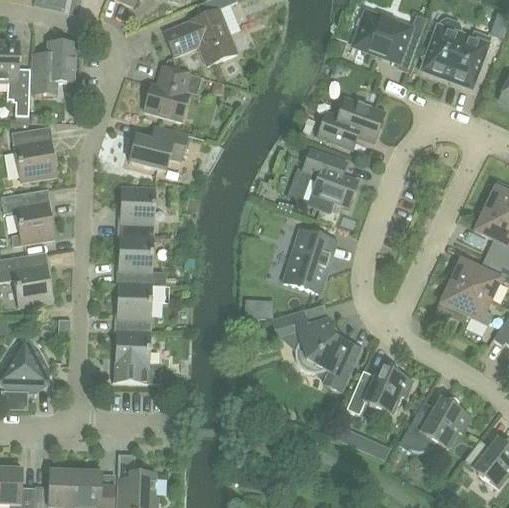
[(239,1),(238,0),(209,0),(199,4),(203,15),(190,21),(165,31),(175,56),(200,46),(208,65),(239,53),(221,8),(239,1)]
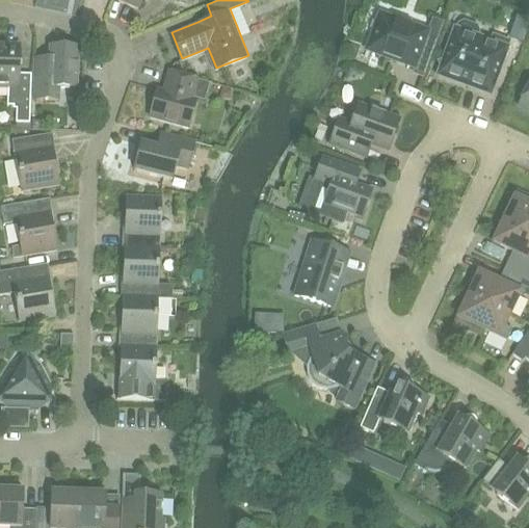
[(382,12),(369,47),(416,64),(429,29),(382,12)]
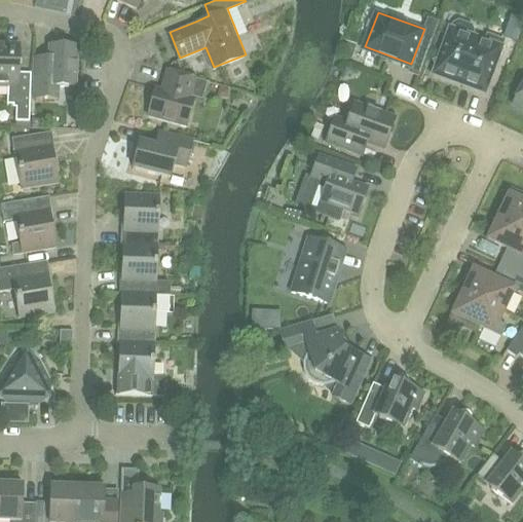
[(435,72),(486,90),(506,38),(489,33),(487,38),(474,34),(476,29),(473,24),(460,19),(455,21),(453,26),(452,26),(441,56),(436,59),(438,64),(435,72)]
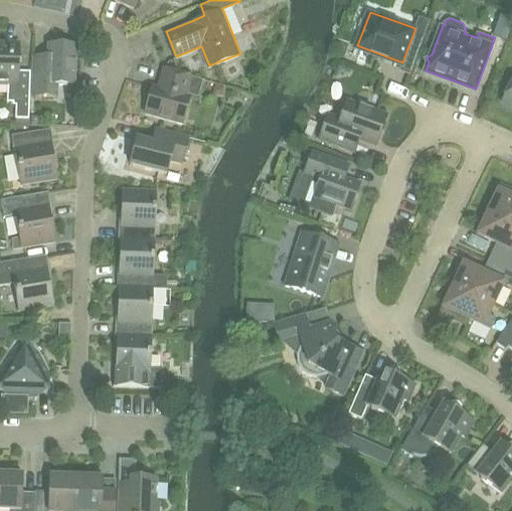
[(30,117),(32,69),(20,68),(20,41),(0,40),(0,80),(9,81),(9,100),(14,100),(17,103),(17,116),(30,117)]
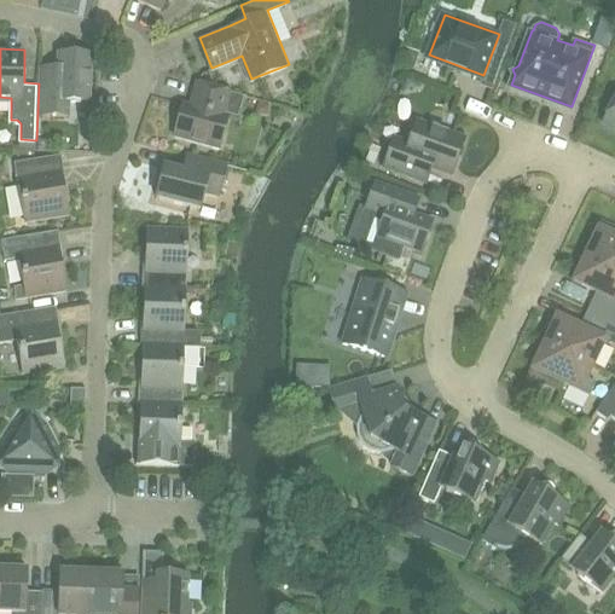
[(42,84),(41,113),(69,114),(70,98),(91,99),(92,52),(61,51),(61,64),(42,64),(42,84)]
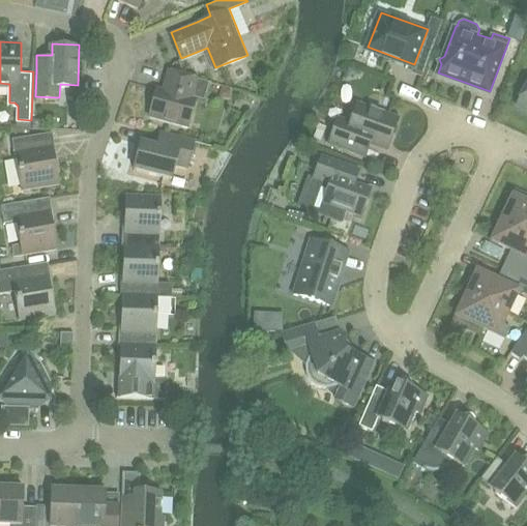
[(193,96),(198,77),(170,68),(165,88),(158,87),(150,115),(188,125),(197,97),(193,96)]
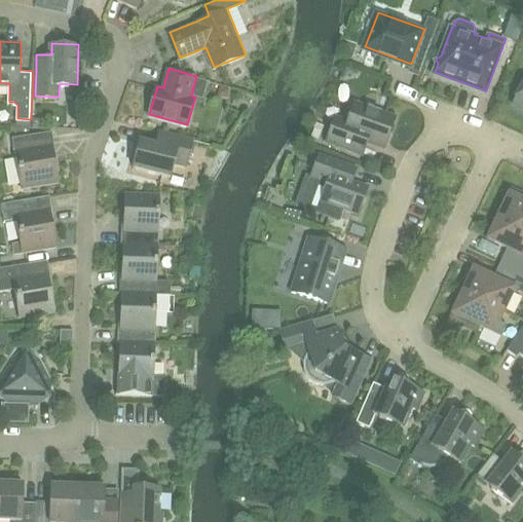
[(231,87),(222,85),(220,94),(229,97),(231,87)]
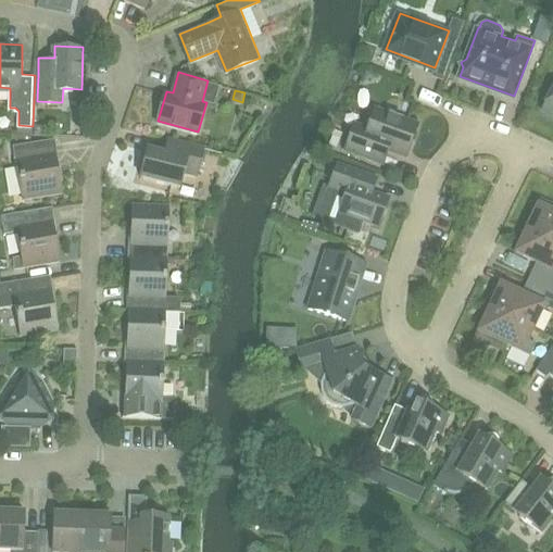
[(356,120),(347,148),(386,162),(391,148),(407,154),(419,123),(377,108),(371,125),(356,120)]
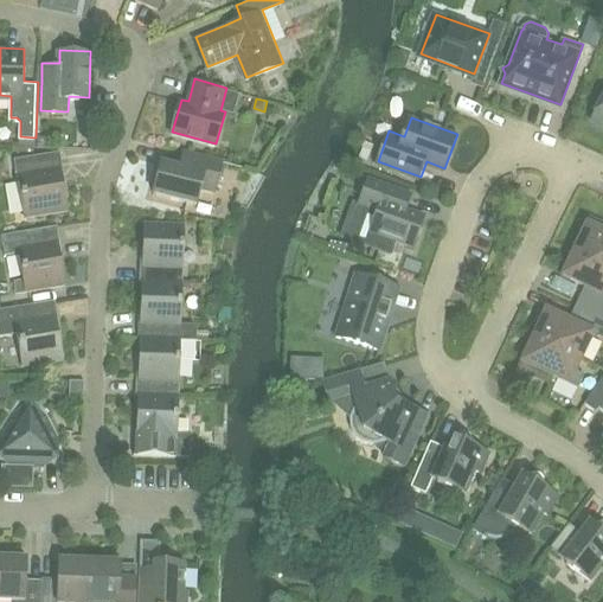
[(68,207),(58,149),(15,157),(18,174),(20,174),(26,215),(68,207)]
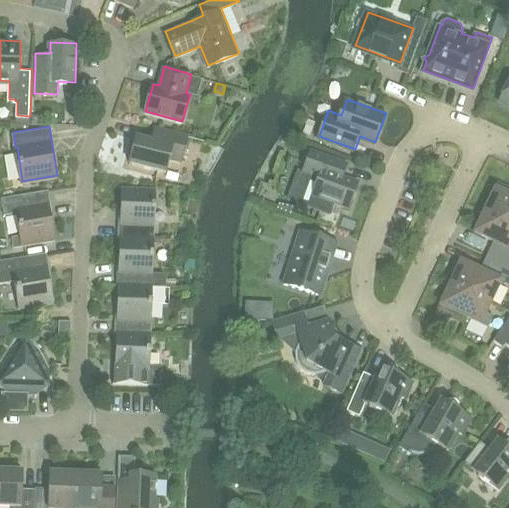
[(183,160),(189,134),(171,129),(168,143),(137,135),(131,161),(167,170),(170,157),(183,160)]
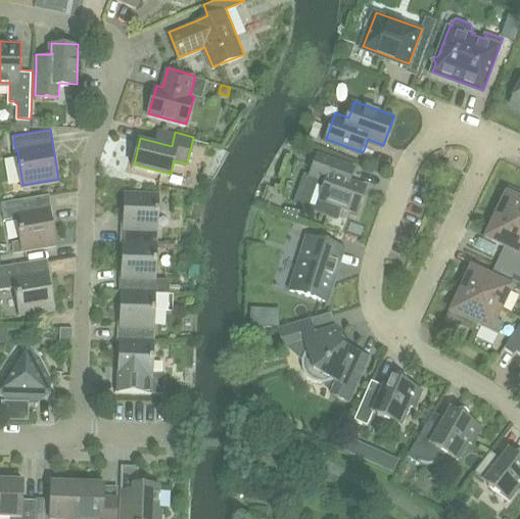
[(3,149),(6,176),(15,175),(12,148),(3,149)]
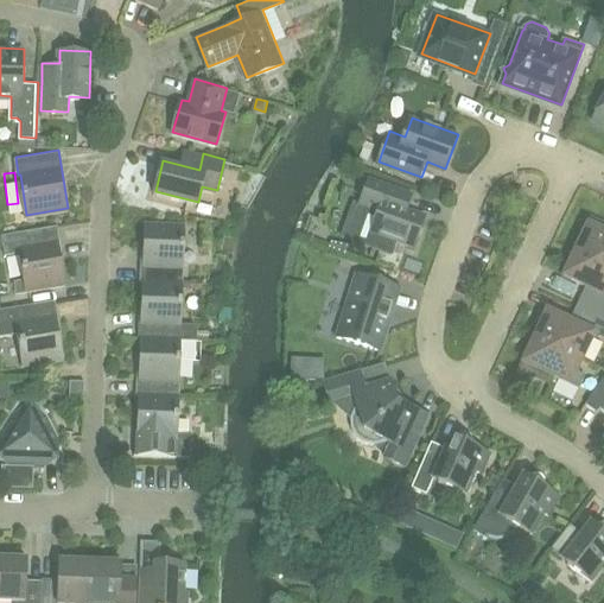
[(398,239),(415,246),(427,214),(402,205),(400,201),(405,189),(370,177),(361,204),(368,207),(356,239),(393,252),(398,239)]
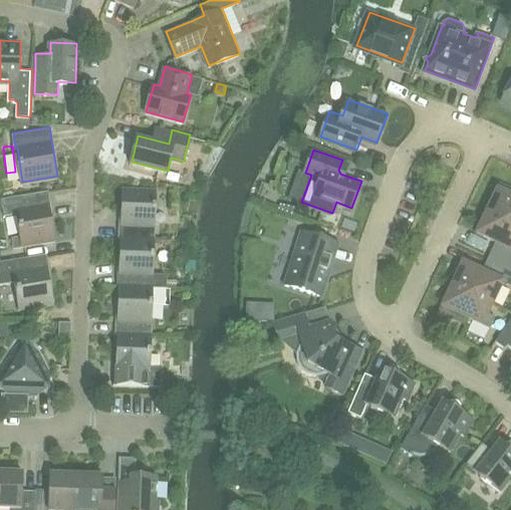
[(489,210),(510,221),(510,188),(502,184),(489,210)]
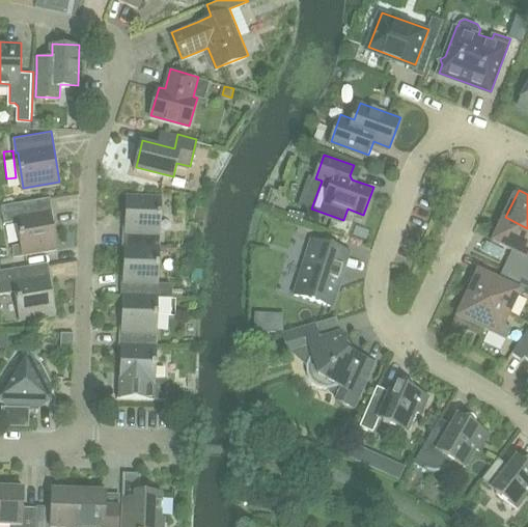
[(126,245),(160,246),(162,195),(128,194),(126,245)]
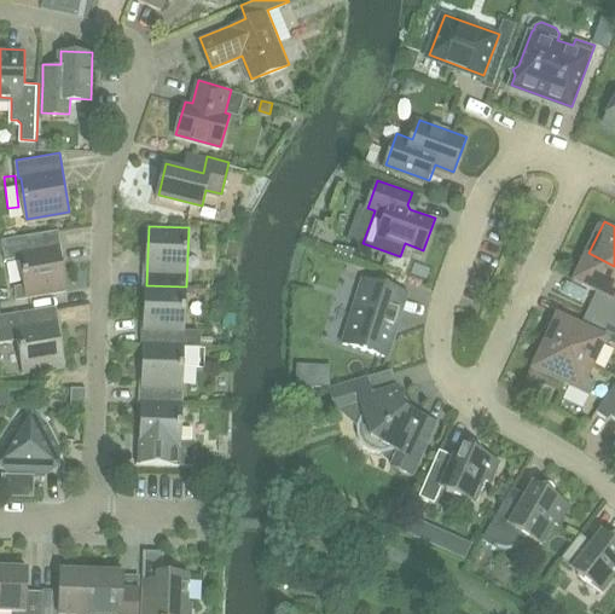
[(67,288),(57,229),(4,237),(6,258),(21,256),(25,283),(16,284),(18,296),(67,288)]
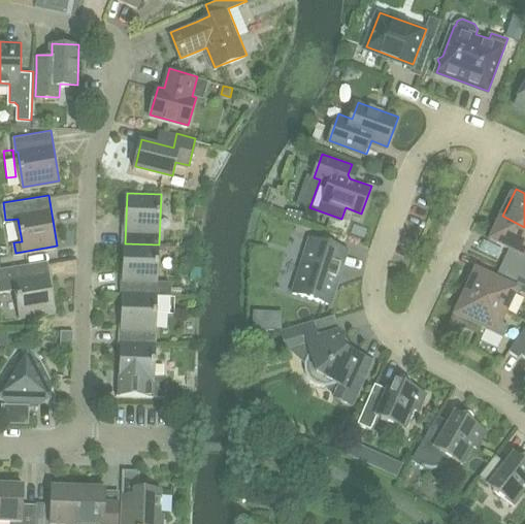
[(524,227),(502,216),(492,238),(516,249),(510,260),(524,267),(524,227)]
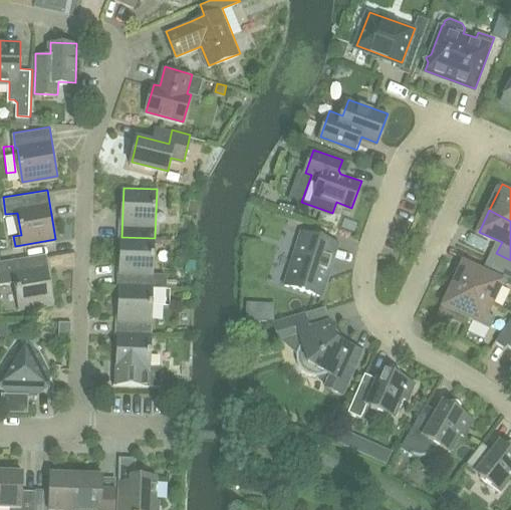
[(322,294),(339,242),(303,230),(286,283),(322,294)]
